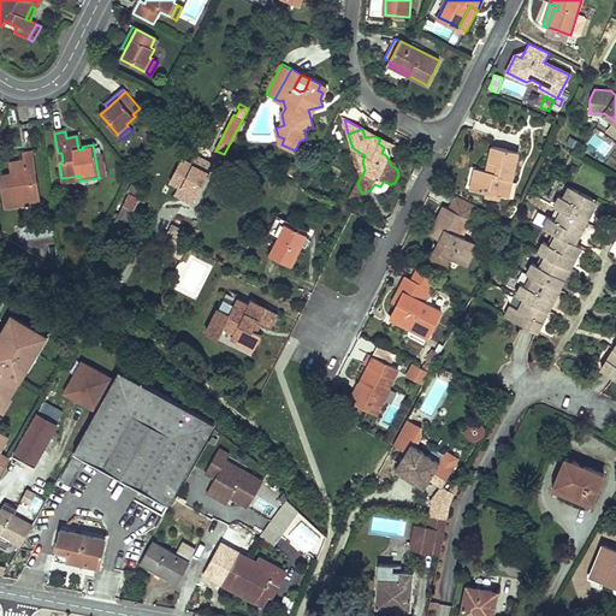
[(513,181),(519,152),(491,147),(486,170),(477,167),(472,189),(497,195),(501,178),(513,181)]
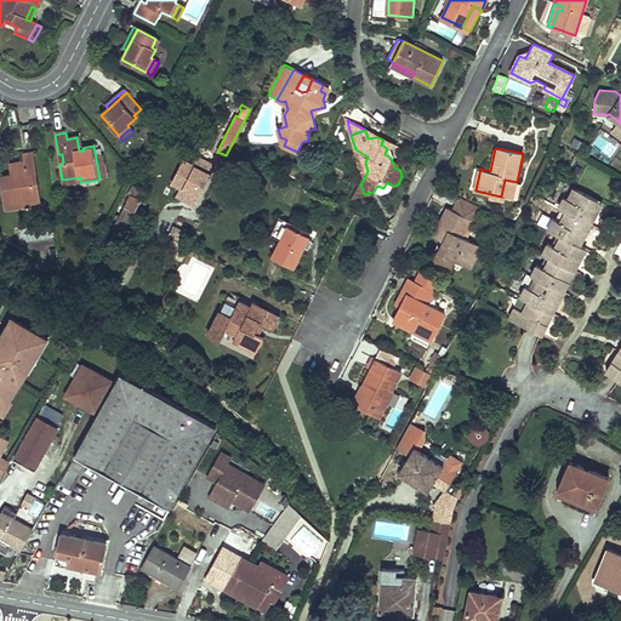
[(353,154),(363,181),(368,171),(365,163),(368,157),(355,149),(353,154)]
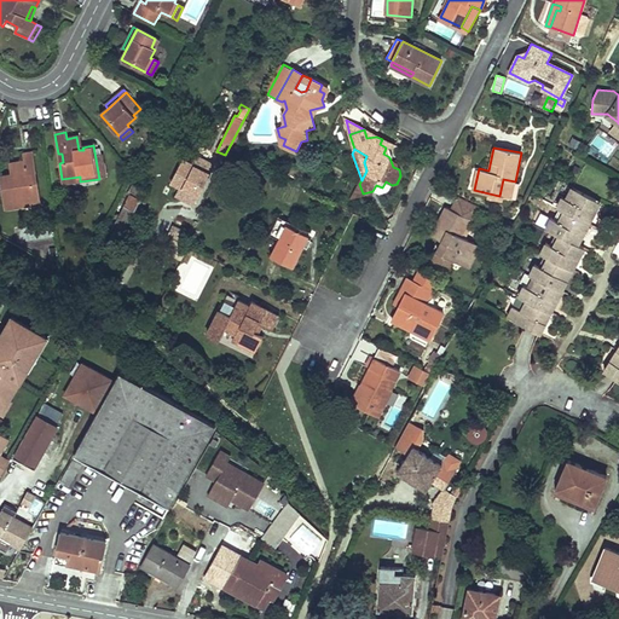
[(11,174),(0,175),(0,179),(4,209),(25,207),(25,201),(40,200),(39,184),(34,184),(33,174),(38,173),(34,152),(23,154),(24,162),(13,163),(16,177),(12,178),(11,174)]
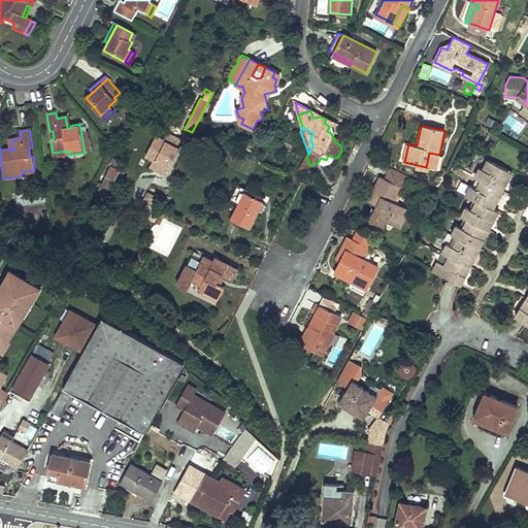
[(174,146),(156,136),(146,156),(165,165),(174,146)]
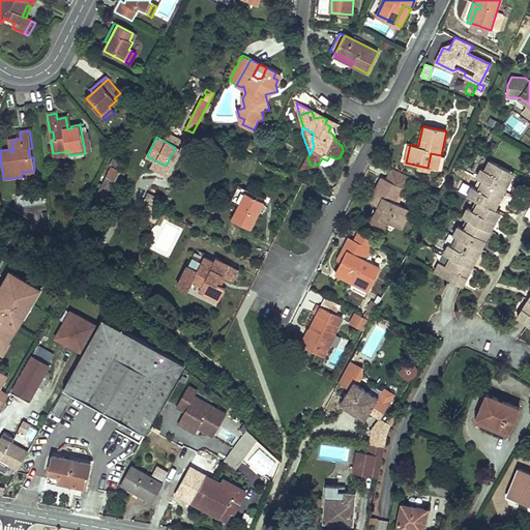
[(441,155),(431,153),(428,168),(438,170),(441,155)]
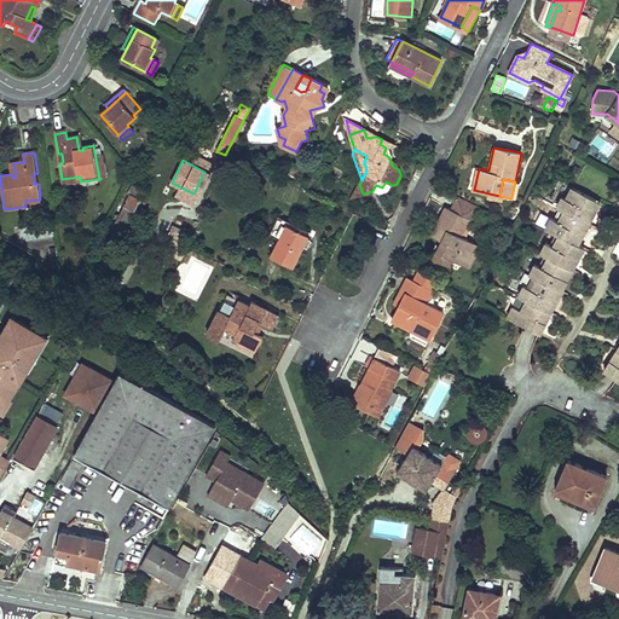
[(363,194),(359,184),(352,197),(363,194)]
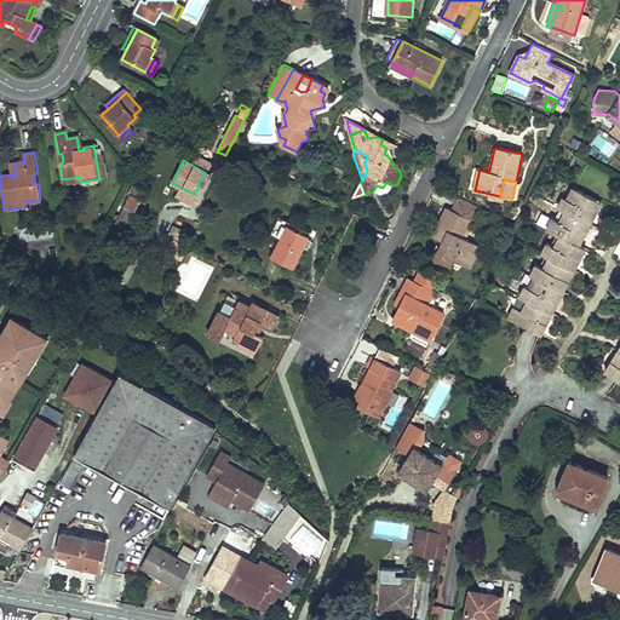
[(115,225),(125,230),(141,201),(137,199),(141,193),(132,187),(128,195),(131,196),(120,217),(116,216),(115,219),(118,222),(115,225)]
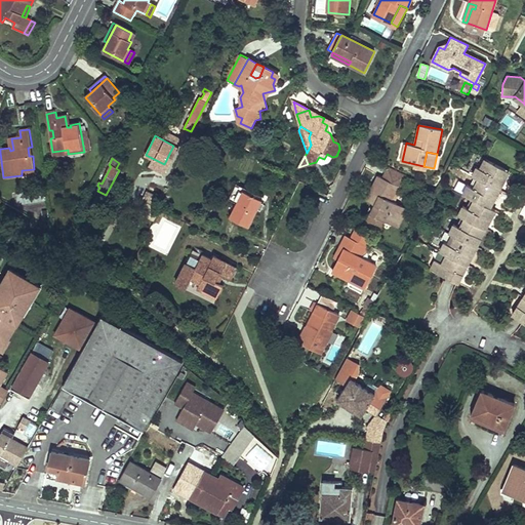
[(435,257),(430,267),(458,282),(495,208),(490,206),(510,170),(486,158),(481,167),(477,165),(472,174),(476,176),(472,185),(468,183),(462,192),(472,197),(467,206),(462,204),(457,213),(462,216),(457,225),(453,223),(448,232),(453,234),(448,242),(444,240),(439,249),(443,252),(439,260),(435,257)]
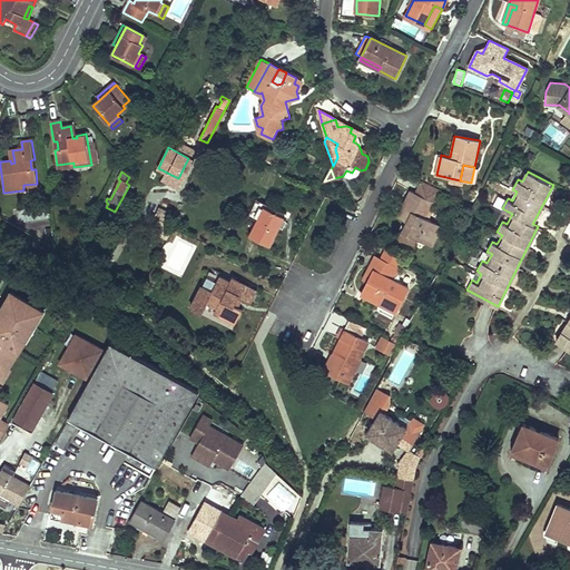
[(408,222),(397,243),(412,249),(418,239),(426,244),(436,224),(424,218),(432,202),(435,204),(442,190),(422,182),(416,194),(411,192),(400,213),(410,217),(408,222)]
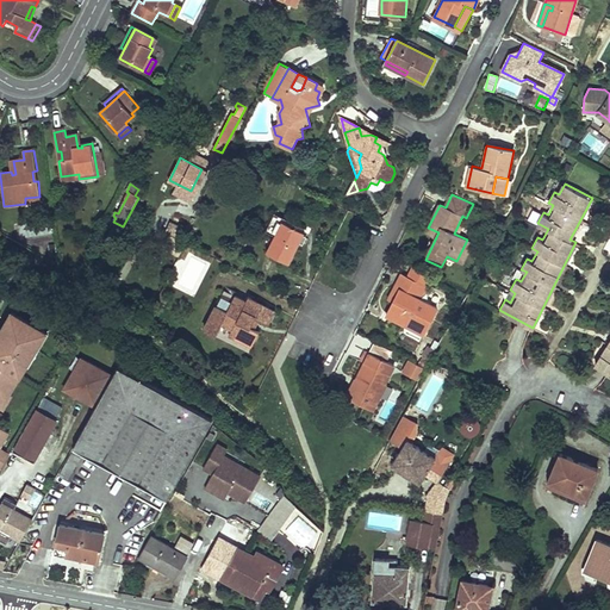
[(305,232),(282,222),(267,251),(290,263),(305,232)]
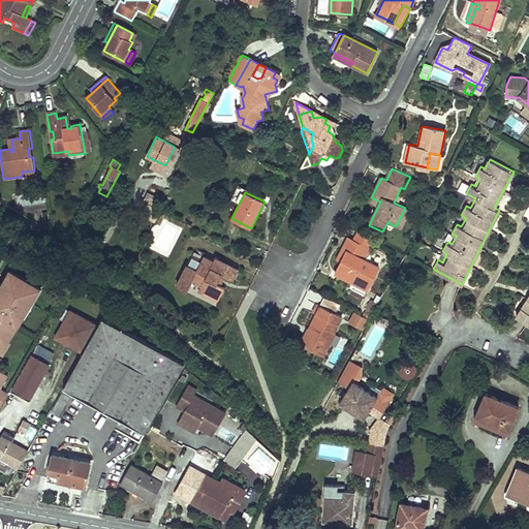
[(157,197),(148,193),(143,203),(152,208),(157,197)]
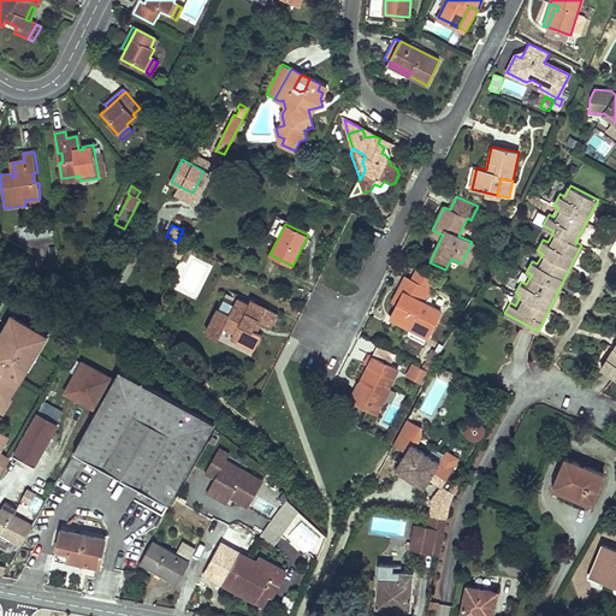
[(443,235),(432,230),(431,234),(440,240),(443,235)]
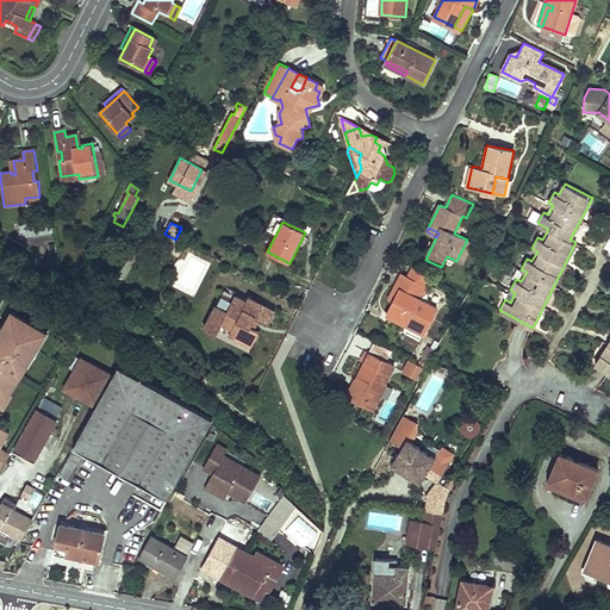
[(160,242),(172,247),(175,240),(165,234),(160,242)]
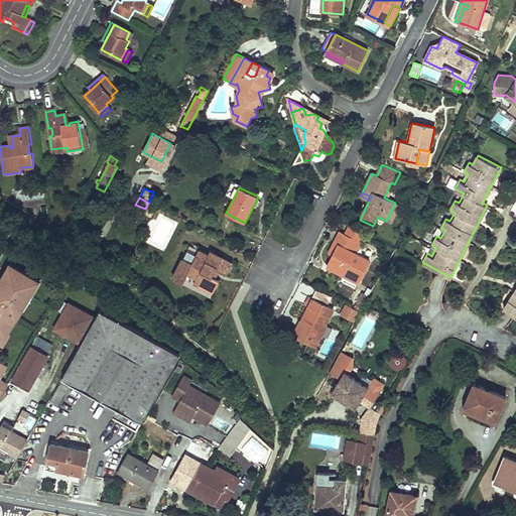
[(400,206),(395,203),(386,221),(391,224),(400,206)]
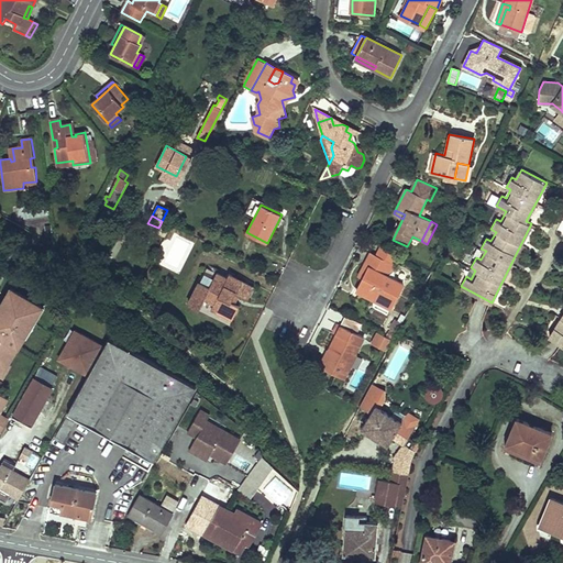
[(157,265),(181,273),(192,241),(168,233),(157,265)]
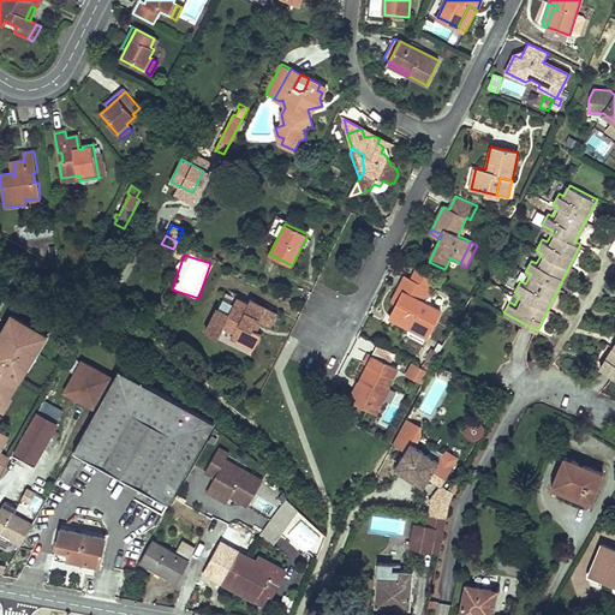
[(434,278),(417,269),(411,280),(428,290),(434,278)]
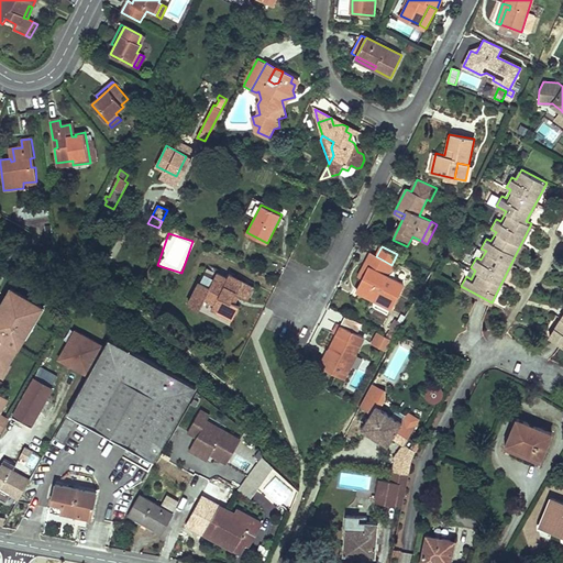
[(386,276),(392,265),(376,256),(370,253),(364,265),(368,268),(363,278),(357,290),(390,308),(403,285),(386,276)]
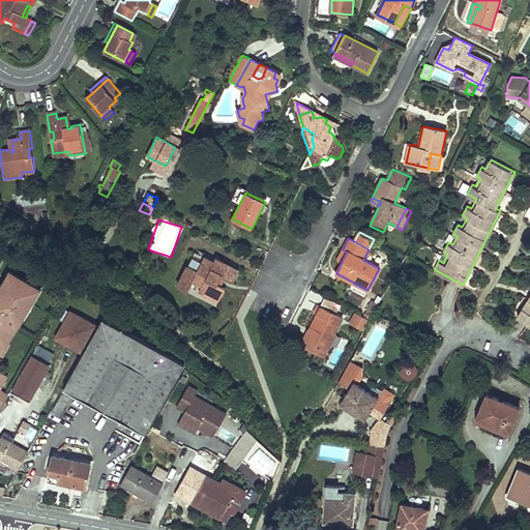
[(347,253),(343,249),(337,260),(342,262),(347,253)]
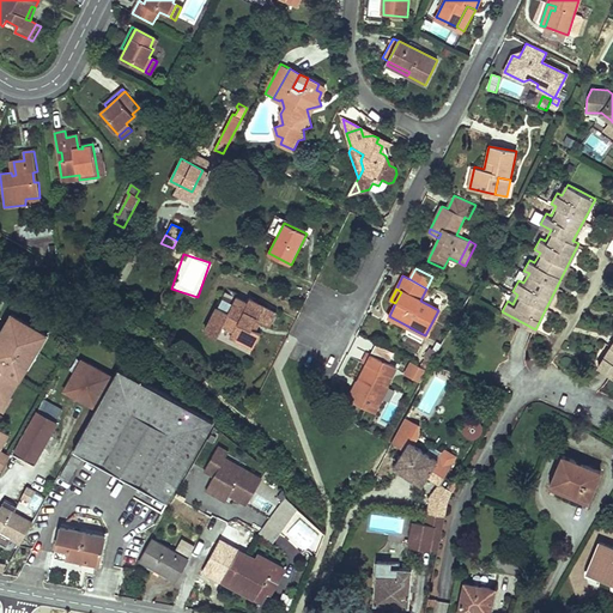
[(247,304),(225,293),(206,332),(217,337),(223,325),(234,331),(231,335),(254,349),(261,334),(255,331),(252,328),(256,320),(260,321),(269,326),(277,314),(249,299),(247,304)]
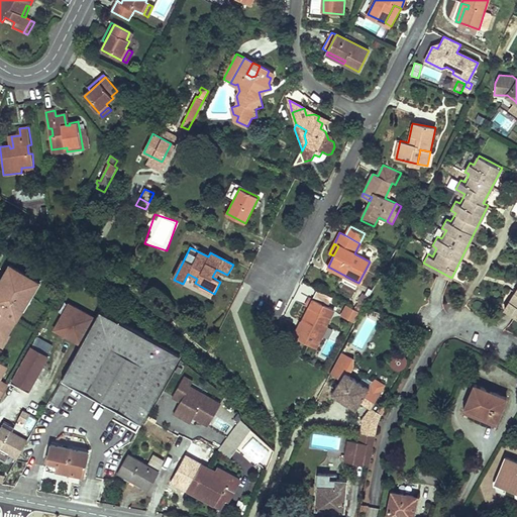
[(38,281),(11,265),(0,284),(0,336),(3,336),(6,338),(9,333),(18,317),(15,315),(19,308),(23,311),(32,295),(30,293),(38,281)]
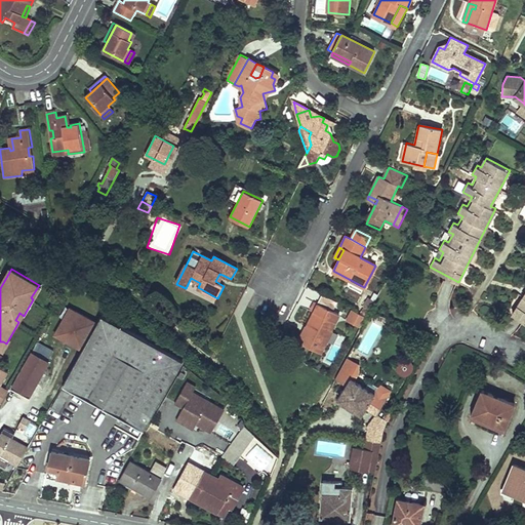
[(43,287),(39,285),(31,297),(33,299),(36,300),(43,287)]
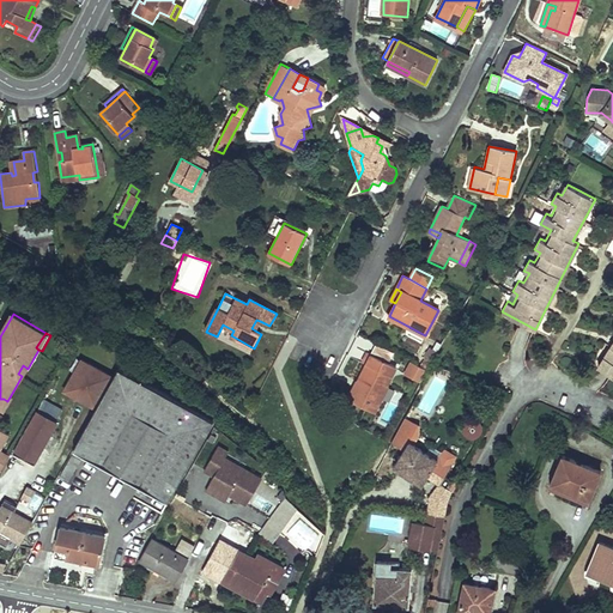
[(612,340),(598,365),(612,374),(612,340)]
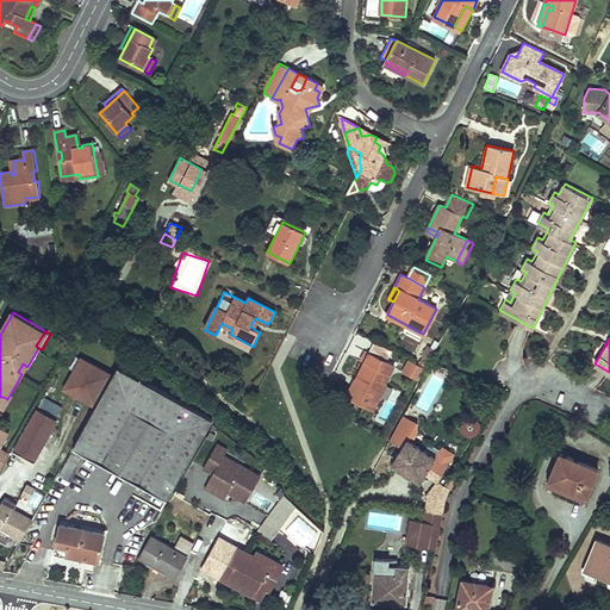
[(430,360),(435,350),(428,347),(423,356),(430,360)]
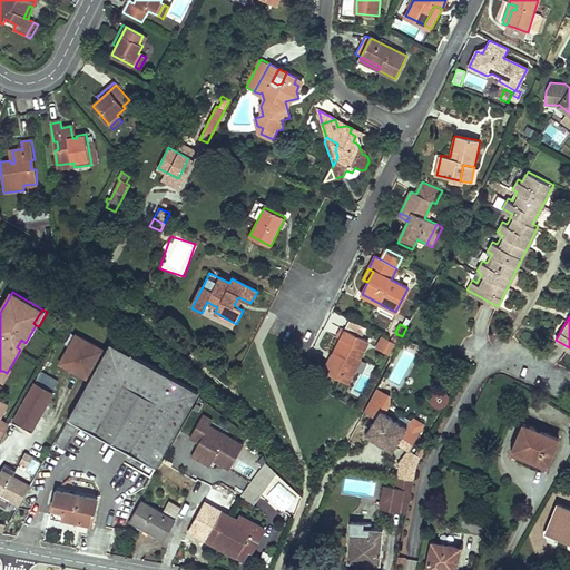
[(367,341),(342,328),(337,337),(341,340),(333,355),(335,356),(326,373),(341,380),(341,379),(349,383),(361,359),(360,359),(367,341)]
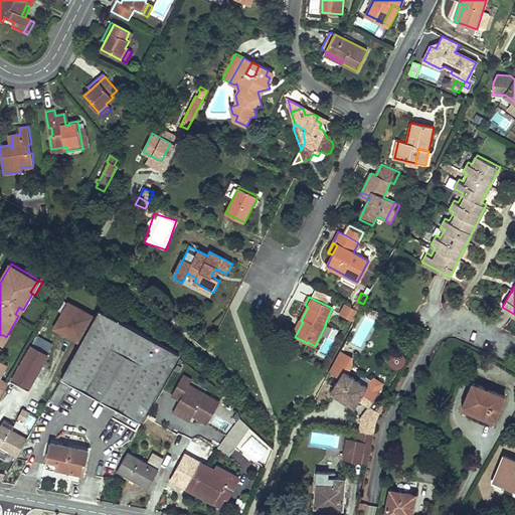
[(363,304),(357,301),(353,308),(359,311),(363,304)]
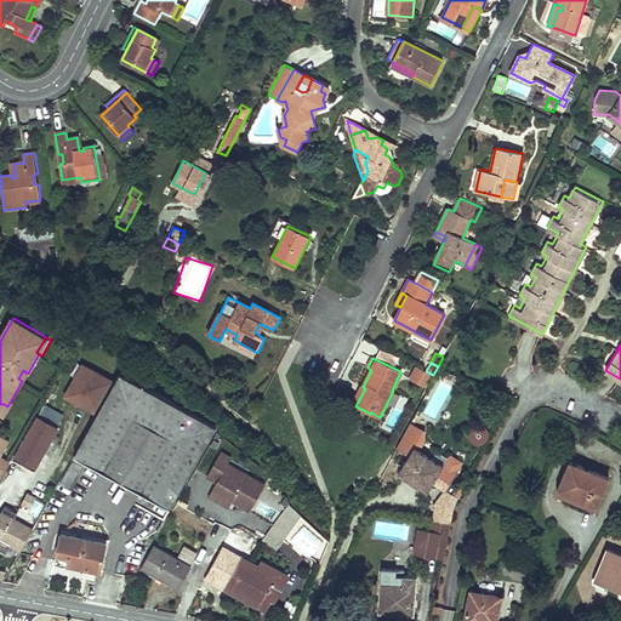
[(90,370),(81,365),(75,376),(84,381),(90,370)]
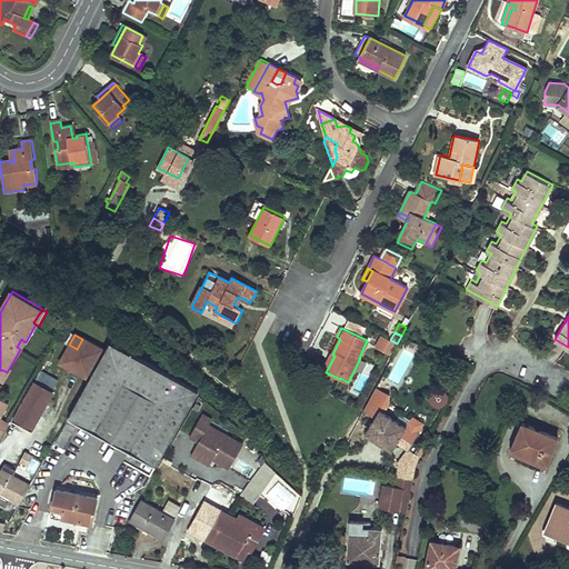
[(379,337),(373,349),(391,356),(396,343),(379,337)]
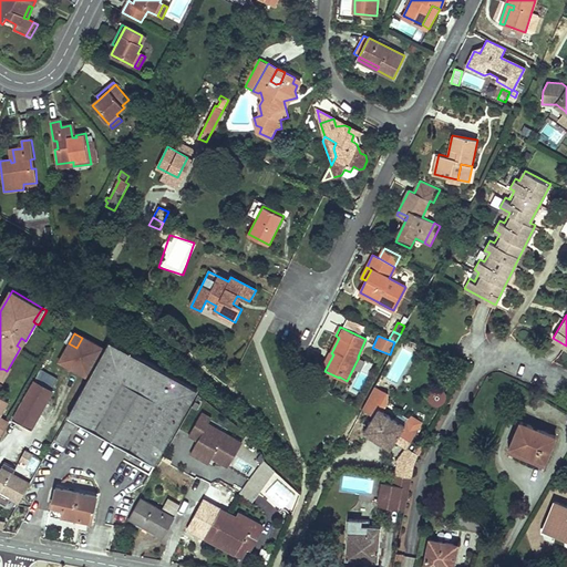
[(104,350),(82,338),(76,348),(69,343),(59,363),(89,379),(104,350)]
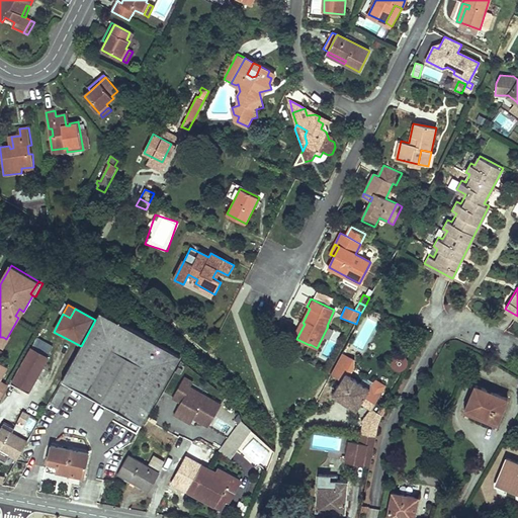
[(180,355),(100,311),(95,320),(81,346),(62,380),(142,425),(180,355)]
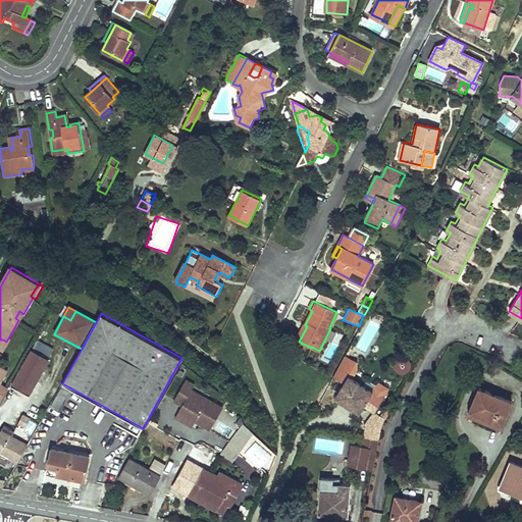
[(373,320),(370,328),(382,332),(386,325),(373,320)]
